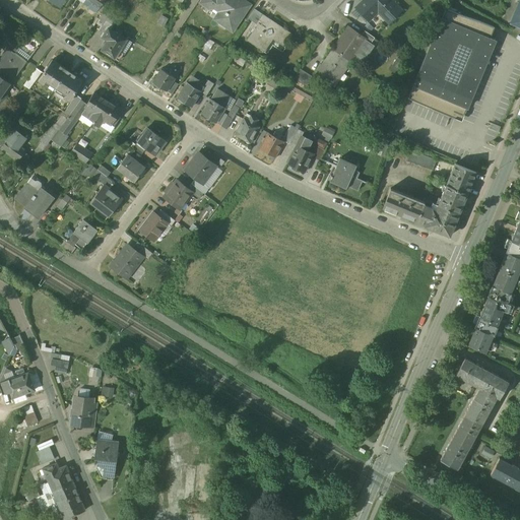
[(87,0),(91,2),(87,7),(89,9),(94,12),(96,13),(106,0),(105,0),(87,0)]
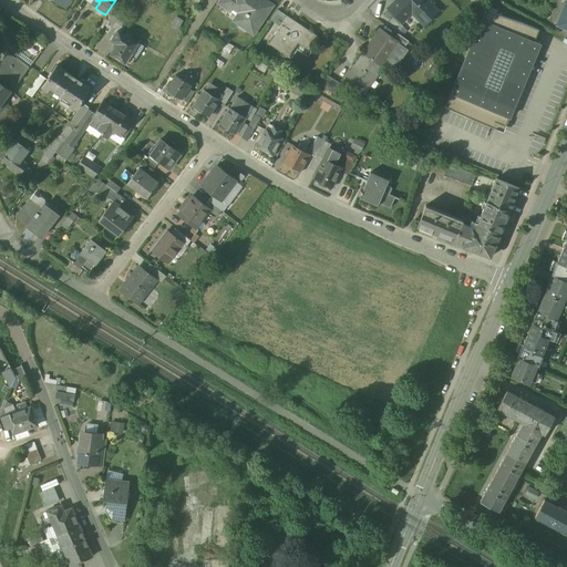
[(222,0),(219,3),(229,10),(232,7),(230,7),(234,0),(222,0)]
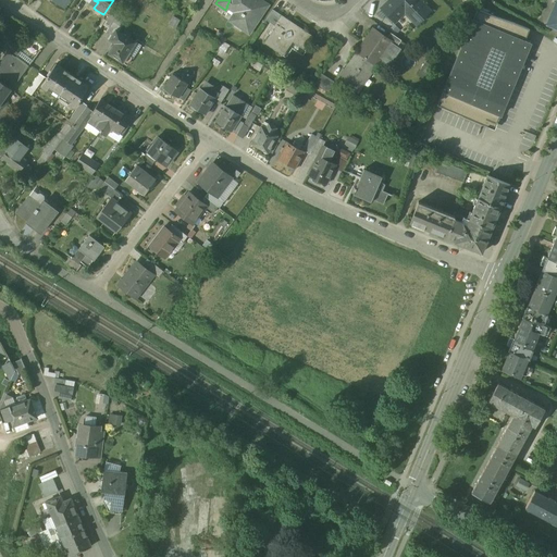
[(268,5),(258,0),(230,0),(226,7),(227,7),(236,13),(237,12),(242,14),(235,24),(249,33),(268,5)]
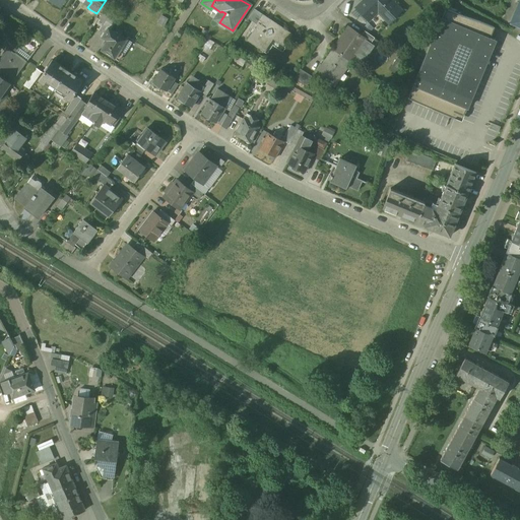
[(365,0),(363,3),(374,14),(380,9),(391,20),(400,10),(390,0),(365,0)]
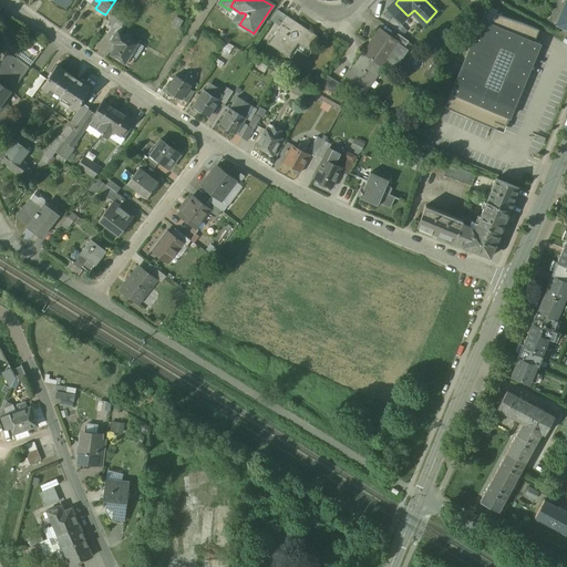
[(408,16),(395,3),(390,8),(402,21),(408,16)]
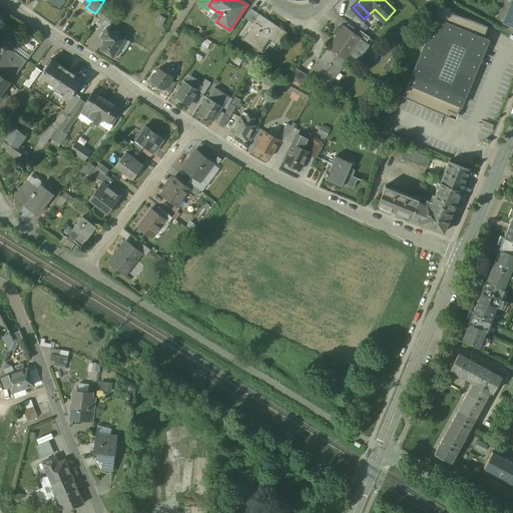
[(111,12),(105,8),(90,31),(94,33),(100,24),(106,28),(110,30),(116,20),(109,15),(111,12)]
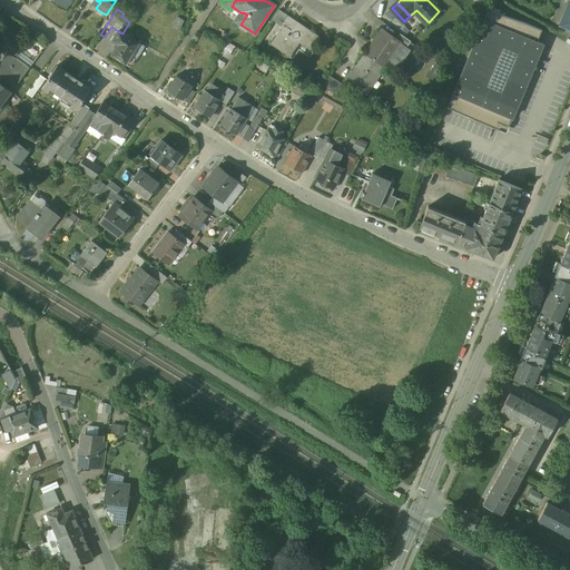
[(543,45),(537,41),(541,30),(489,9),(453,95),(512,119),(543,45)]
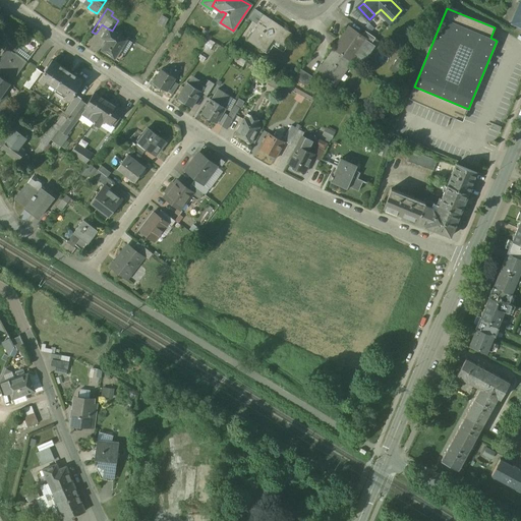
[(261,13),(254,9),(248,18),(254,22),(261,13)]
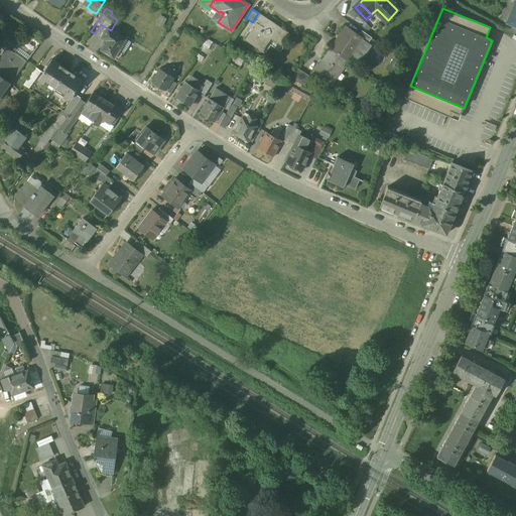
[(268,21),(260,17),(256,24),(245,40),(262,51),(272,36),(282,42),(288,34),(275,26),(276,25),(269,20),(268,21)]
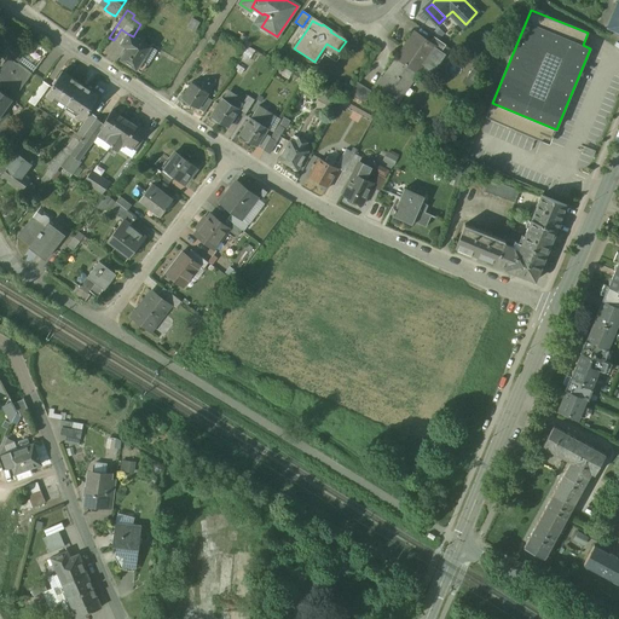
[(128,34),(121,29),(114,40),(121,45),(128,34)]
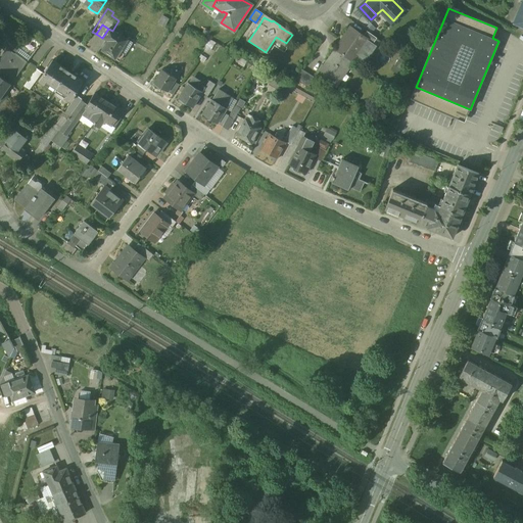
[(364,36),(351,28),(335,50),(352,62),(352,61),(368,40),(368,39),(364,36)]
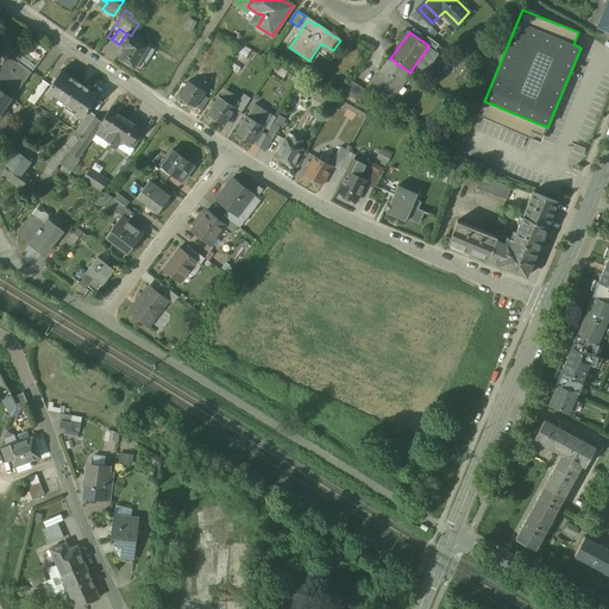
[(131,36),(126,33),(119,44),(125,48),(119,58),(138,71),(144,63),(139,60),(148,46),(131,36)]
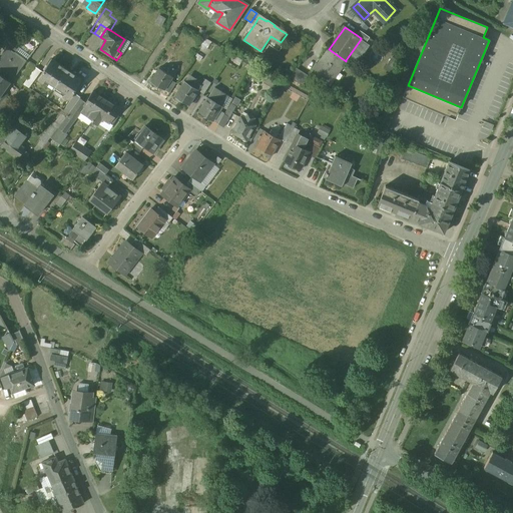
[(370,37),(360,30),(357,35),(361,38),(361,39),(366,42),(370,37)]
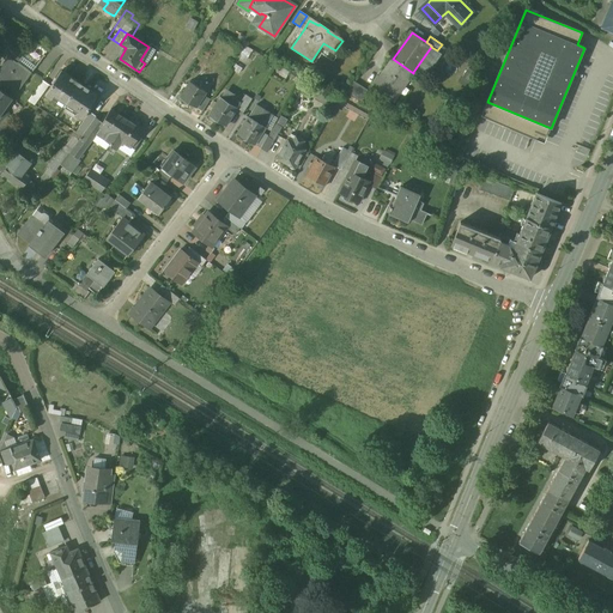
[(23,58),(12,49),(7,56),(8,56),(18,64),(23,58)]
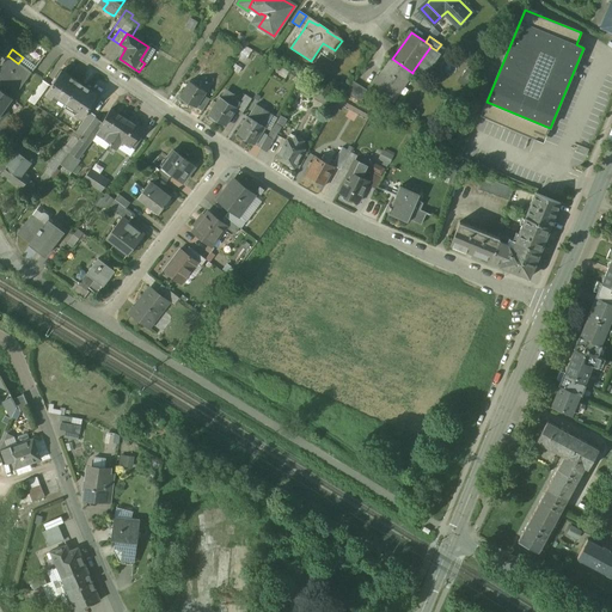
[(18,63),(8,56),(0,67),(0,116),(31,73),(18,63)]
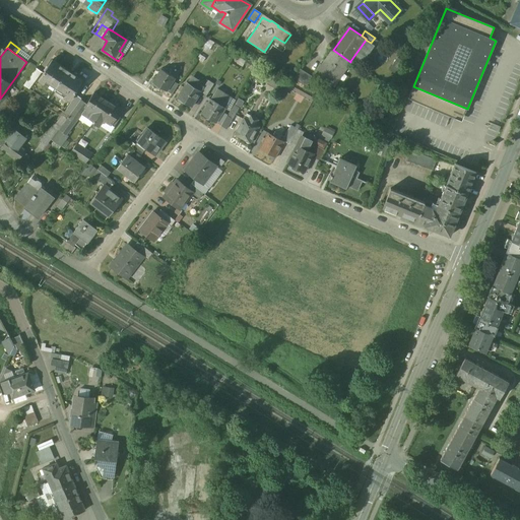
[(350,62),(333,50),(323,65),(322,64),(315,74),(333,86),(338,78),(336,77),(340,71),(342,73),(350,62)]
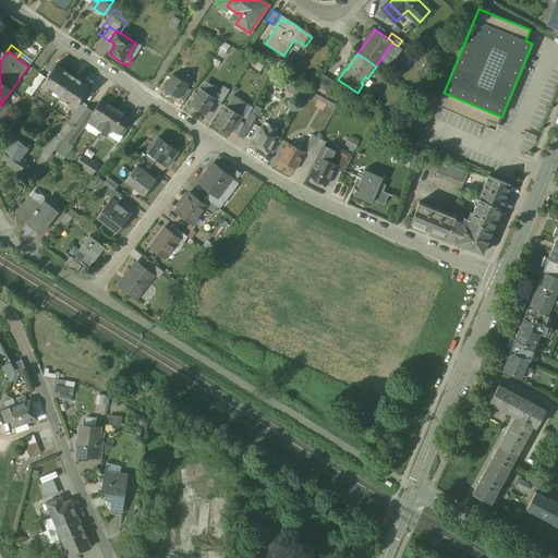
[(425,75),(431,63),(425,60),(420,73),(425,75)]
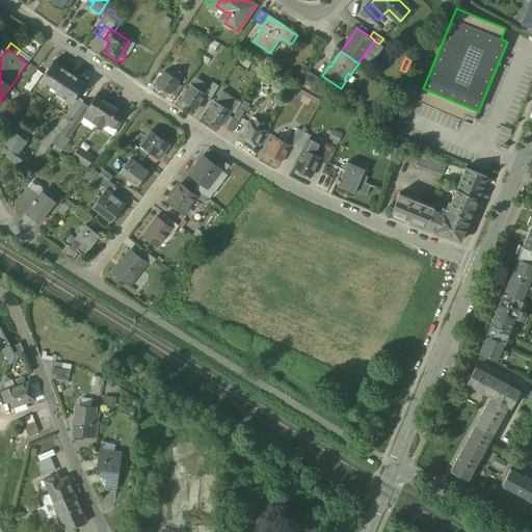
[(70,72),(54,61),(41,82),(56,92),(69,74),(70,72)]
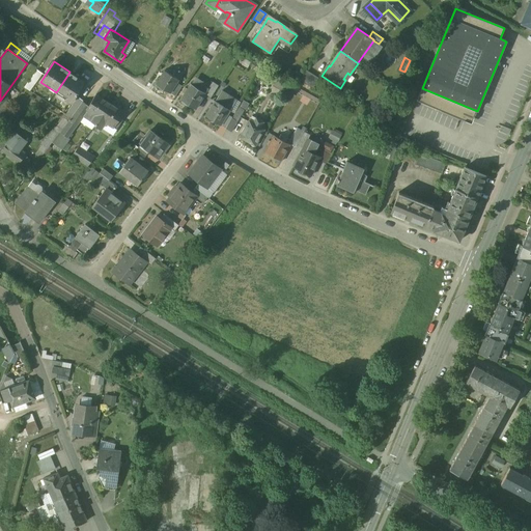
[(37,70),(25,87),(30,91),(43,74),(37,70)]
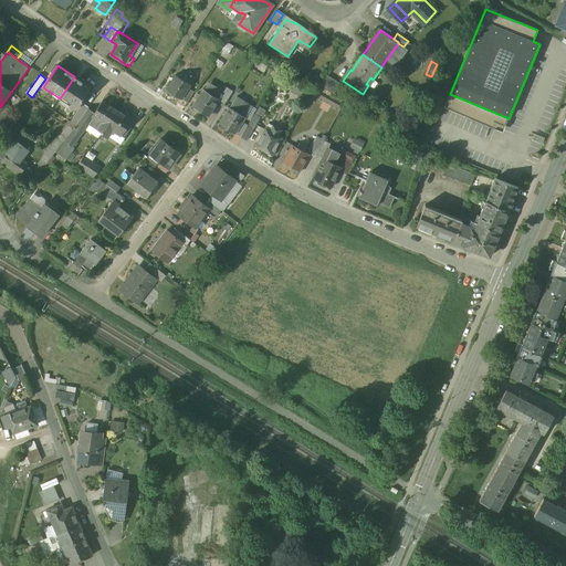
[(190,85),(176,75),(166,90),(168,91),(167,92),(173,96),(174,94),(181,100),(189,88),(190,85)]
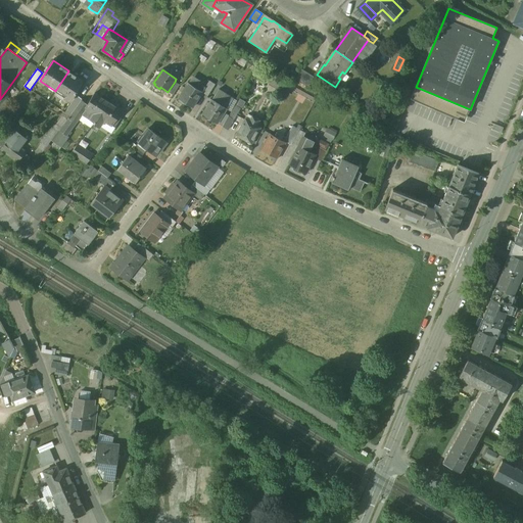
[(315,77),(302,69),(295,79),(307,87),(315,77)]
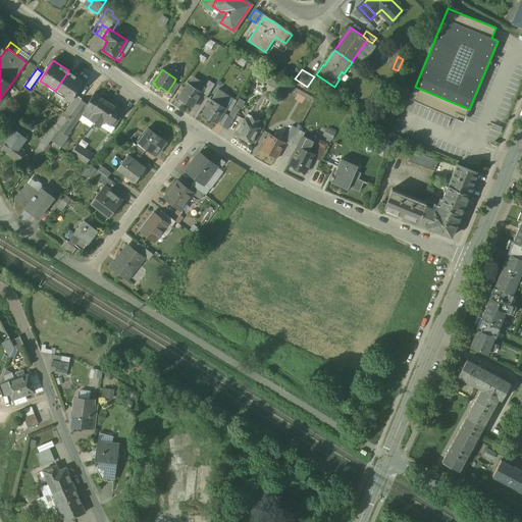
[(68,70),(67,72),(55,91),(67,99),(82,79),(68,70)]
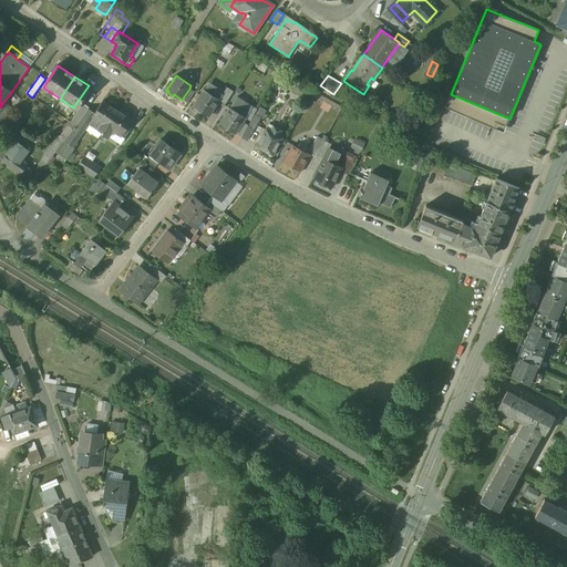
[(223,95),(219,100),(219,101),(225,104),(234,92),(227,88),(223,95)]
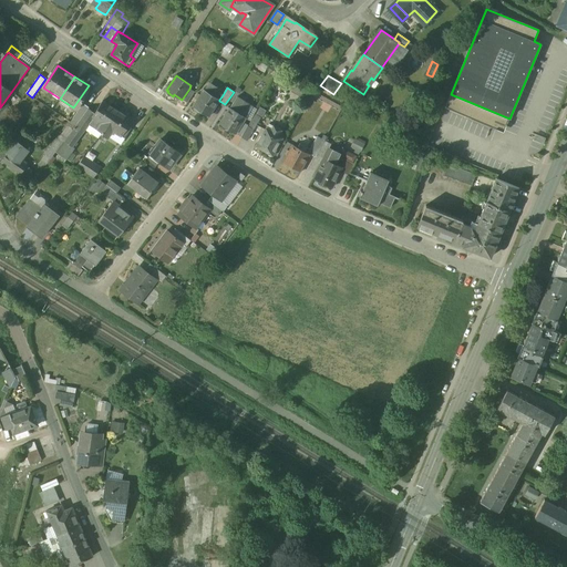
[(195,92),(189,89),(182,100),(187,103),(195,92)]
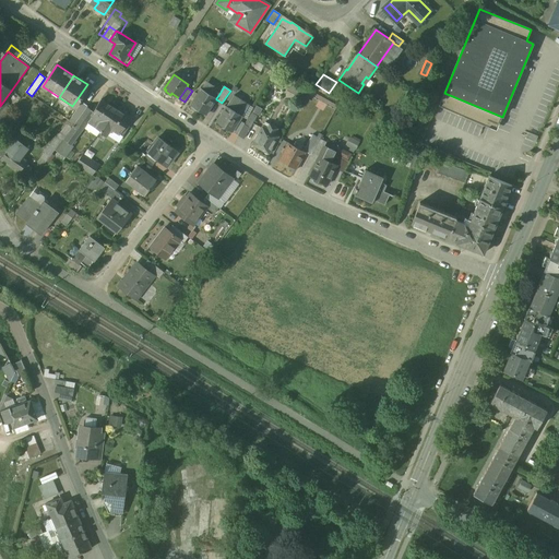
[(210,94),(201,88),(190,105),(192,107),(191,108),(197,111),(198,110),(206,116),(216,99),(216,98),(219,94),(213,90),(210,94)]
